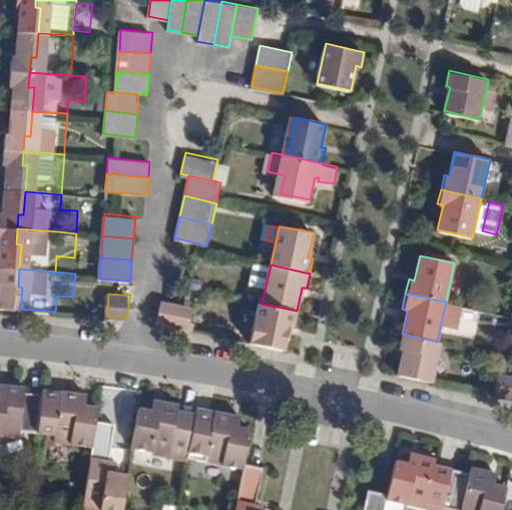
[(156,321),(188,328),(193,307),(180,305),(160,300),(156,321)]
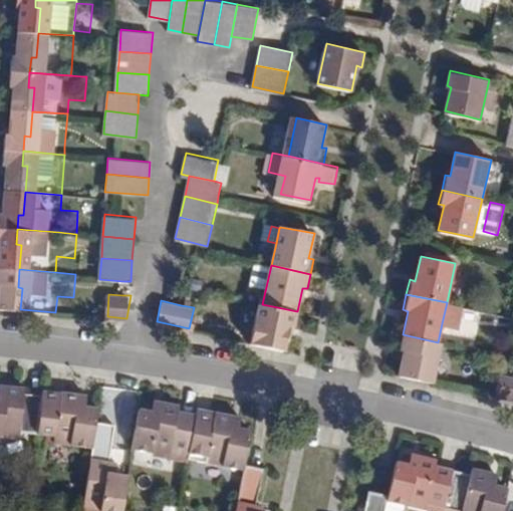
[(459,305),(447,302),(442,323),(455,326),(459,305)]
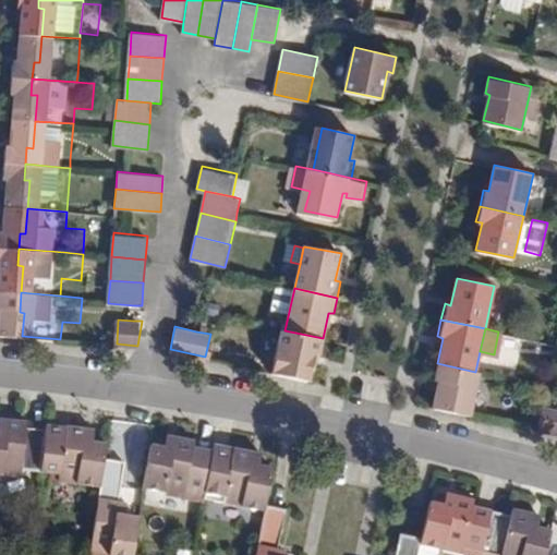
[(318,358),(323,338),(285,330),(280,329),(270,372),(310,381),(314,357),(318,358)]
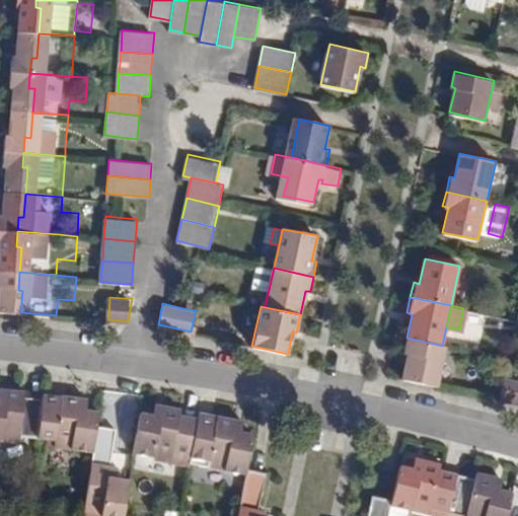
[(442,346),(407,338),(403,355),(409,355),(403,378),(436,385),(445,346),(442,346)]
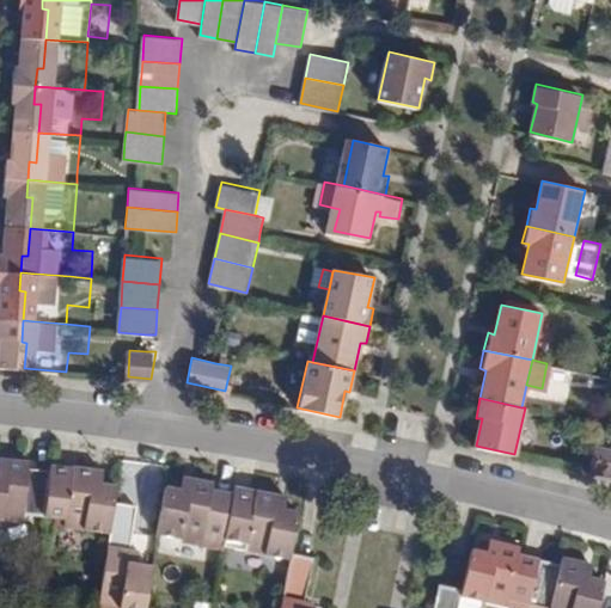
[(587,470),(610,474),(610,447),(606,446),(593,443),(587,470)]
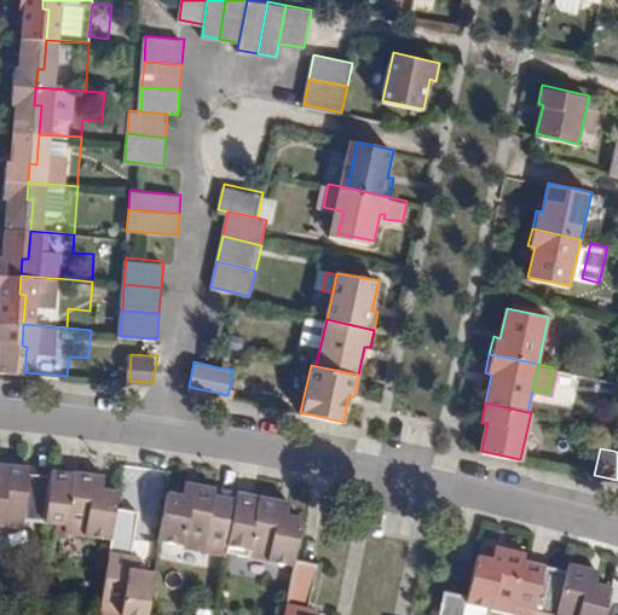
[(24,520),(45,523),(52,475),(30,473),(32,465),(7,463),(6,477),(0,475),(0,523),(23,527),(24,520)]
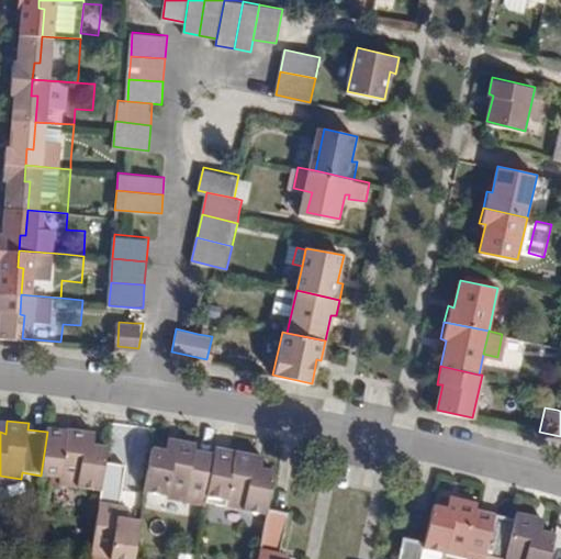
[(59,483),(101,489),(105,461),(108,447),(94,445),(85,444),(87,431),(65,428),(64,434),(47,432),(41,476),(59,478),(59,483)]
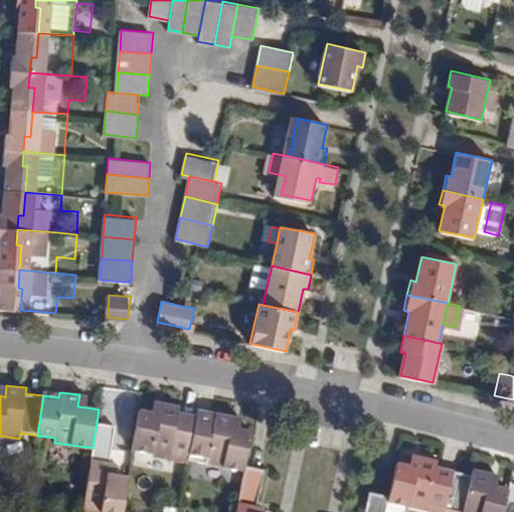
[(88,395),(79,394),(77,406),(87,407),(87,400),(88,395)]
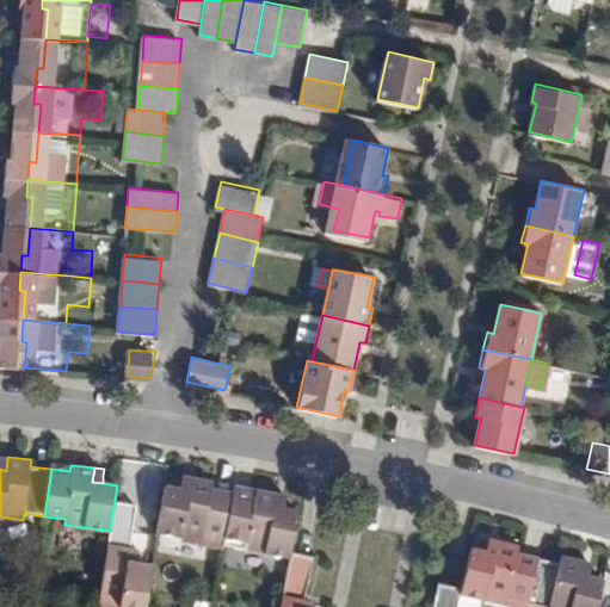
[(189,491),(191,477),(183,476),(179,490),(189,491)]
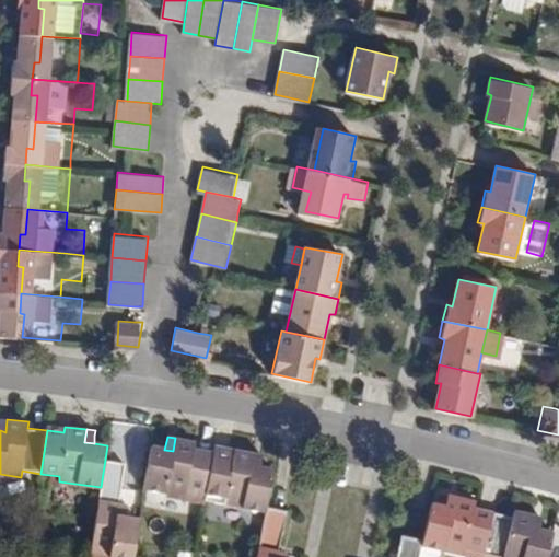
[(207,491),(214,452),(196,450),(197,442),(175,438),(173,451),(164,450),(151,448),(144,490),(205,501),(207,491)]
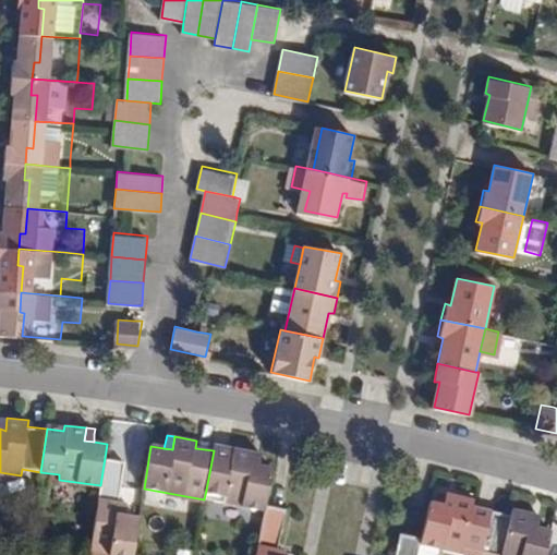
[(265,510),(266,505),(273,468),(261,465),(251,463),(253,451),(232,447),(231,454),(214,450),(206,490),(225,493),(222,503),(265,510)]
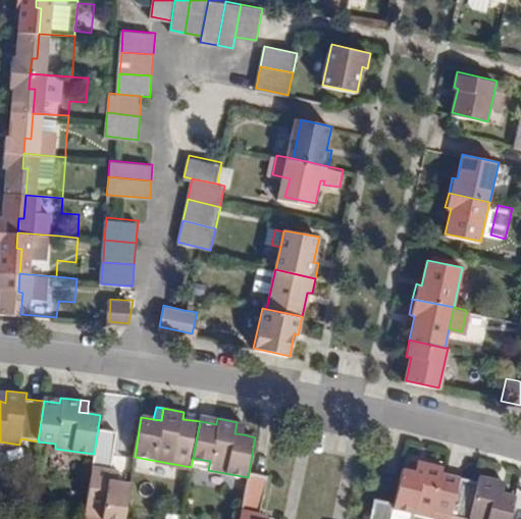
[(246,423),(237,422),(235,433),(244,434),(246,423)]
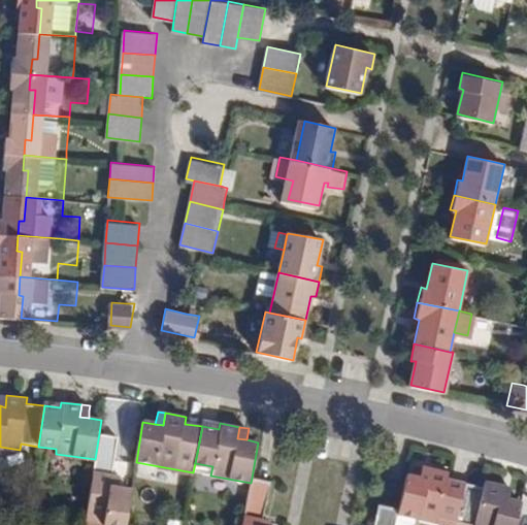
[(99,433),(95,459),(85,521),(84,524),(125,524),(132,488),(120,486),(110,485),(111,474),(118,436),(99,433)]
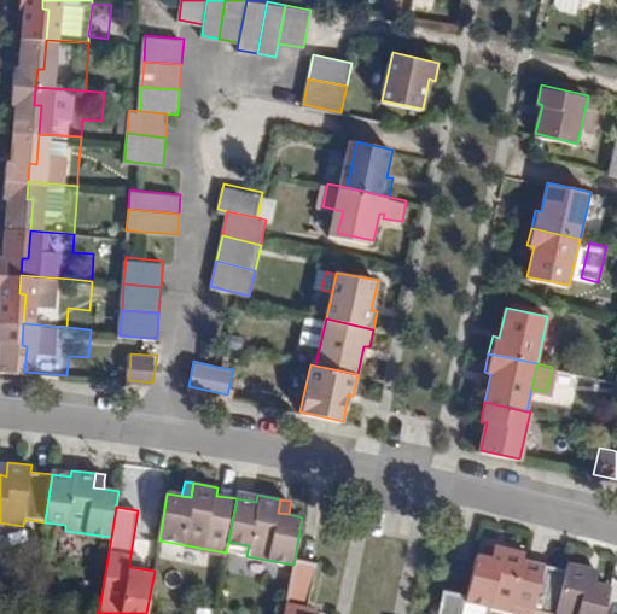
[(228,542),(226,553),(246,556),(249,545),(228,542)]
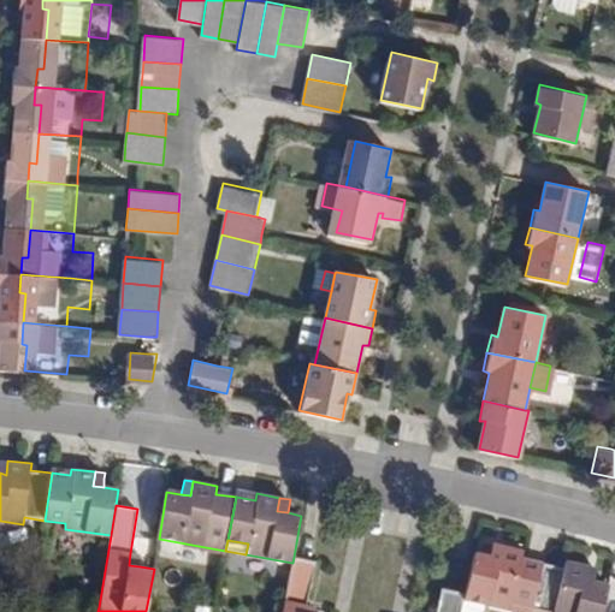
[(501,544),(494,542),(490,556),(498,557),(501,544)]
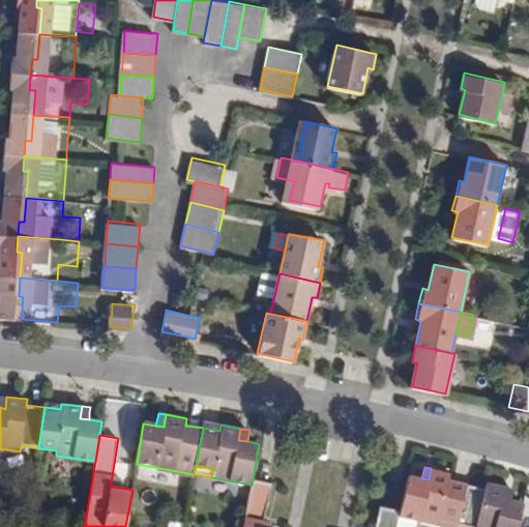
[(458,522),(467,485),(450,480),(452,473),(431,468),(429,479),(421,478),(410,475),(401,509),(399,515),(439,524),(440,518),(458,522)]
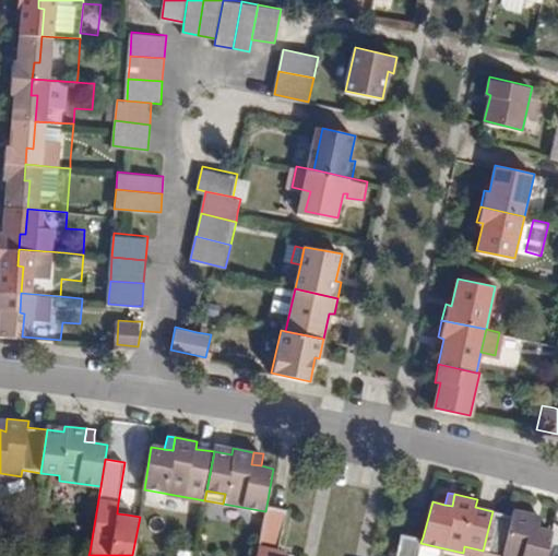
[(128,505),(118,503),(117,513),(127,515),(128,505)]
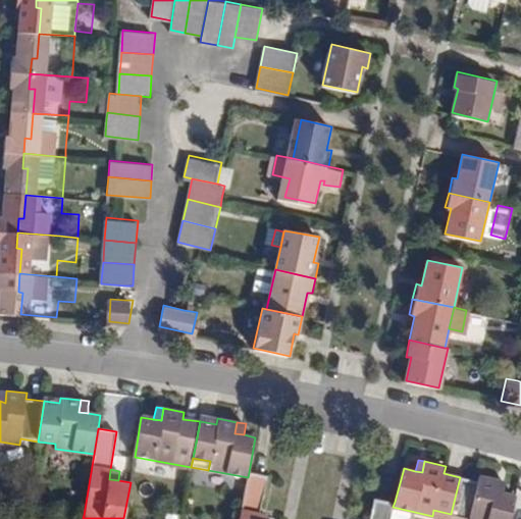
[(267,475),(249,472),(248,477),(239,518),(259,518),(260,512),(267,475)]
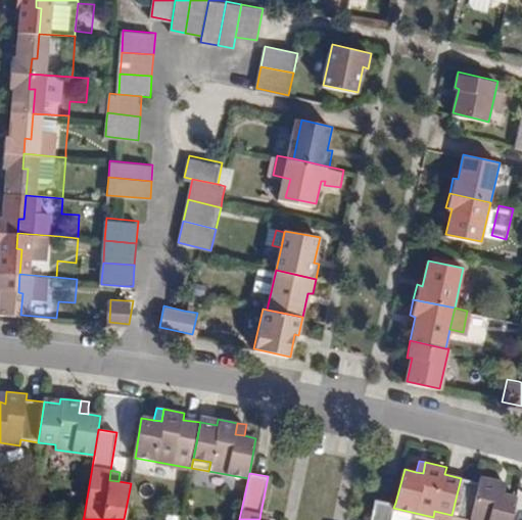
[(461,478),(452,515),(470,519),(469,519),(511,519),(516,499),(506,495),(499,493),(502,480),(481,475),(479,482),(461,478)]
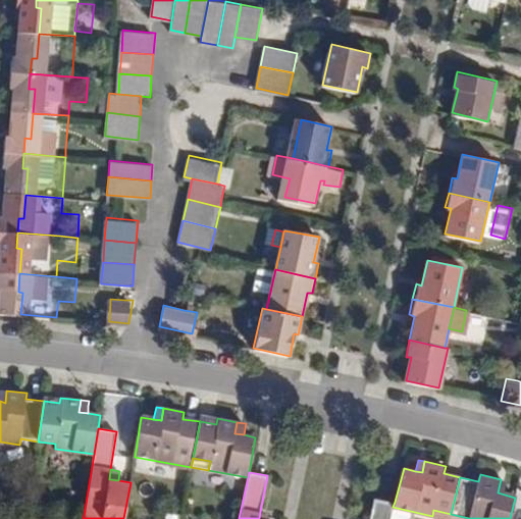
[(508,481),(501,479),(498,492),(505,495),(508,481)]
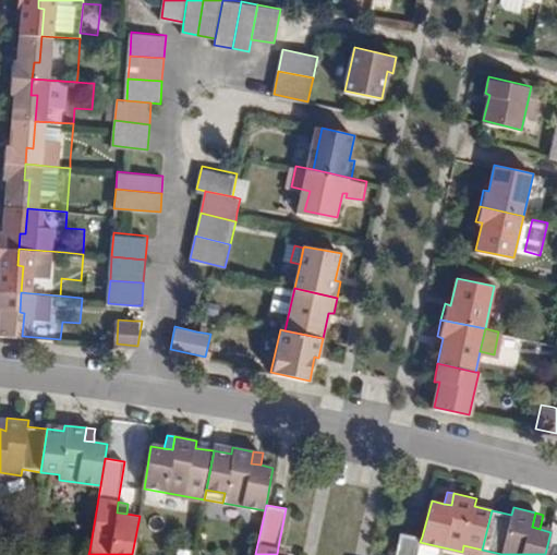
[(416,554),(420,542),(422,537),(403,533),(398,554),(416,554)]
